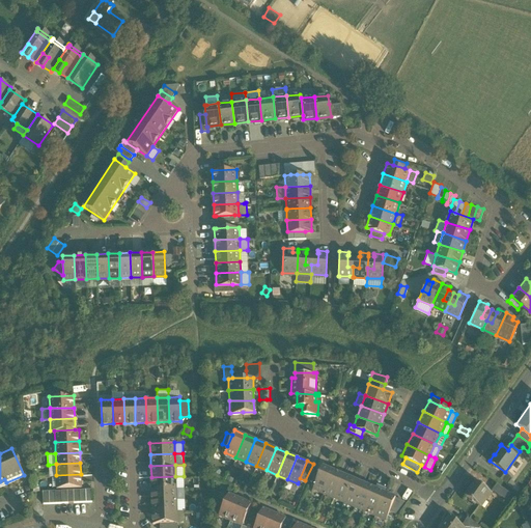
[(221,470),(217,465),(212,469),(215,474),(221,470)]
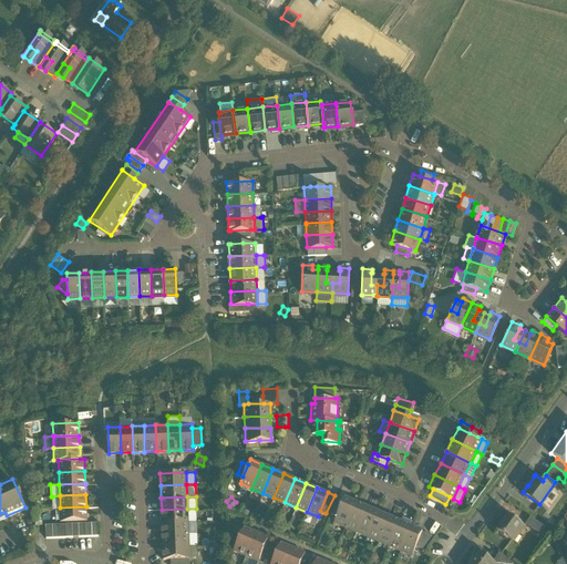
[(334,521),(346,525),(356,502),(344,496),(342,502),(337,514),(334,521)]
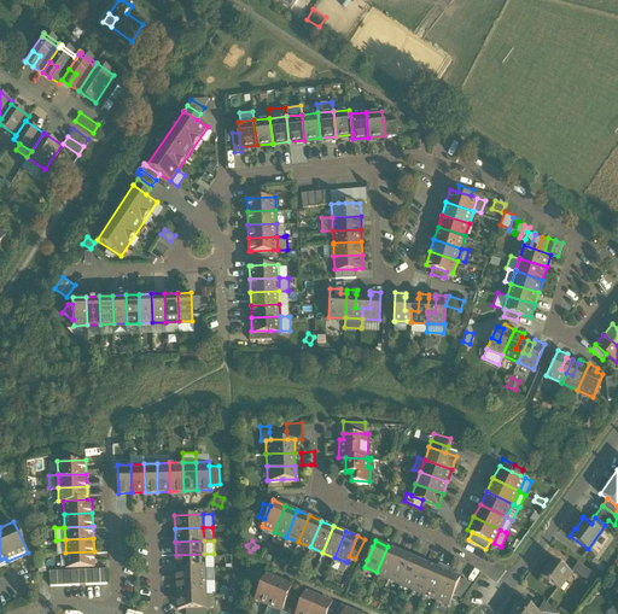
[(361,557),(367,560),(373,547),(366,544),(361,557)]
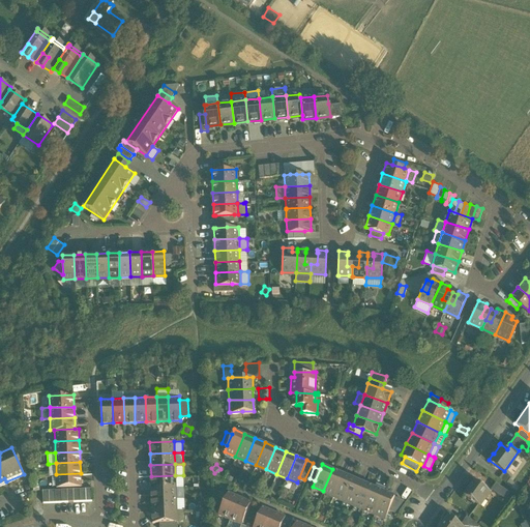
[(343,473),(332,469),(323,491),(333,495),(343,473)]
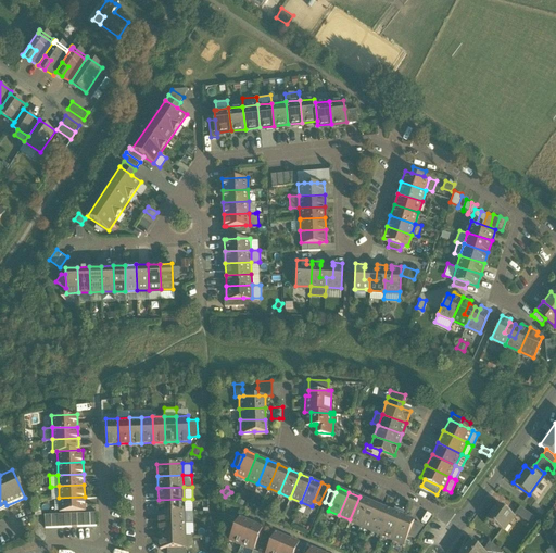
[(85,508),(85,497),(59,498),(59,510),(85,508)]
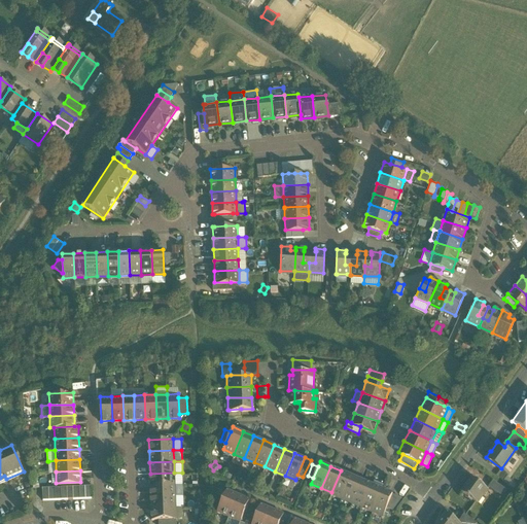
[(351,475),(341,470),(331,492),(342,497),(351,475)]
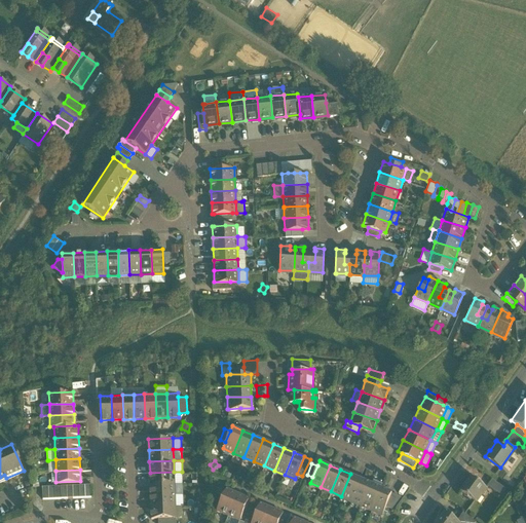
[(150,473),(150,484),(175,483),(174,472),(150,473)]
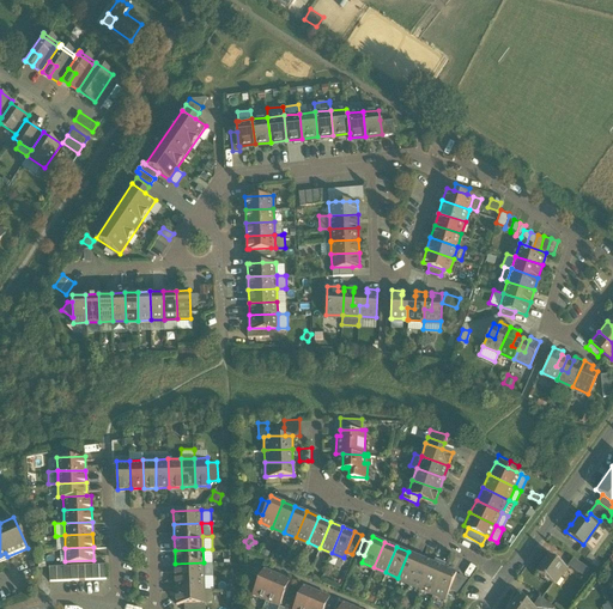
[(202,549),(204,562),(212,562),(212,549),(202,549)]
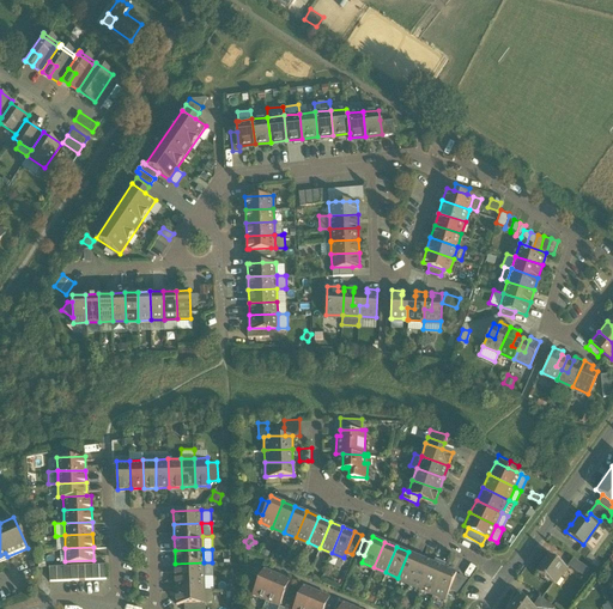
[(420,556),(408,552),(398,578),(410,583),(420,556)]
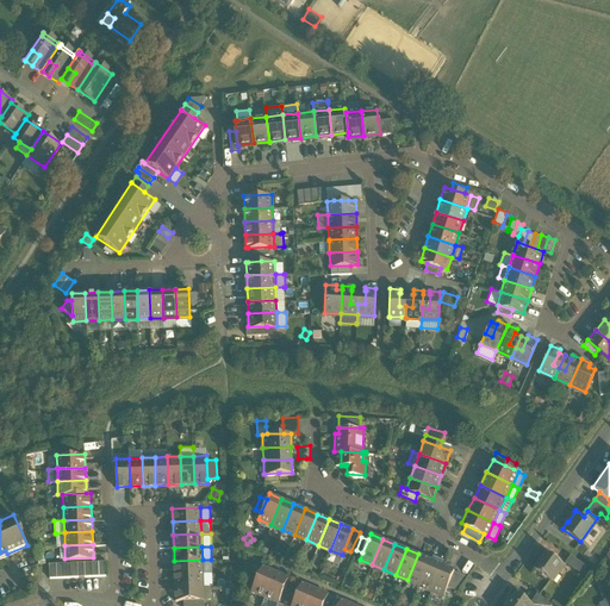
[(543,572),(553,580),(564,564),(546,551),(534,567),(542,574),(543,572)]
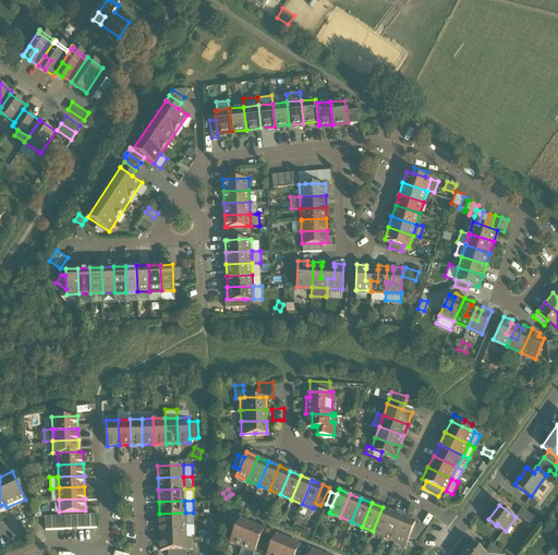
[(393,511),(383,507),(373,531),(384,535),(393,511)]
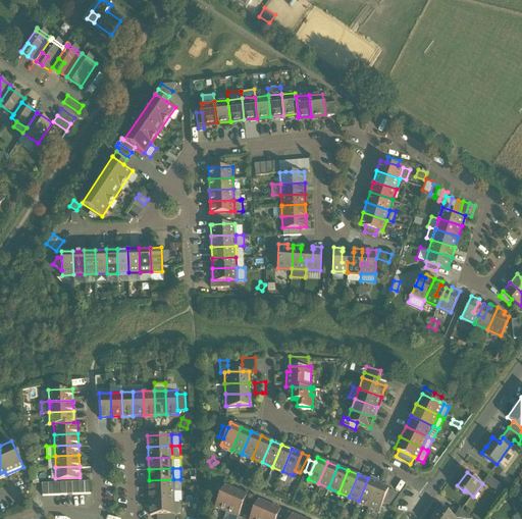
[(483,480),(497,490),(502,483),(488,474),(483,480)]
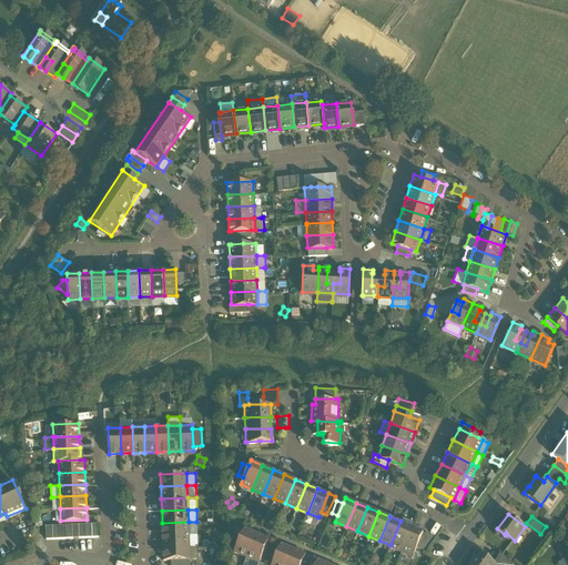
[(412,526),(401,521),(391,545),(401,550),(412,526)]
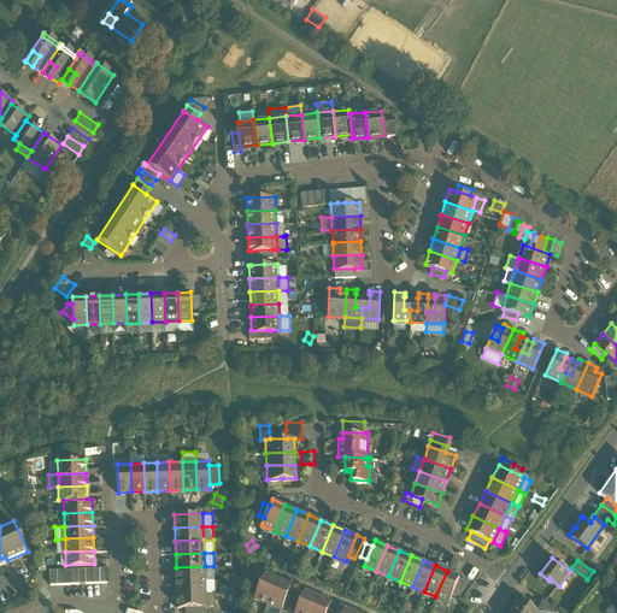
[(106,566),(92,567),(93,582),(107,581),(106,566)]
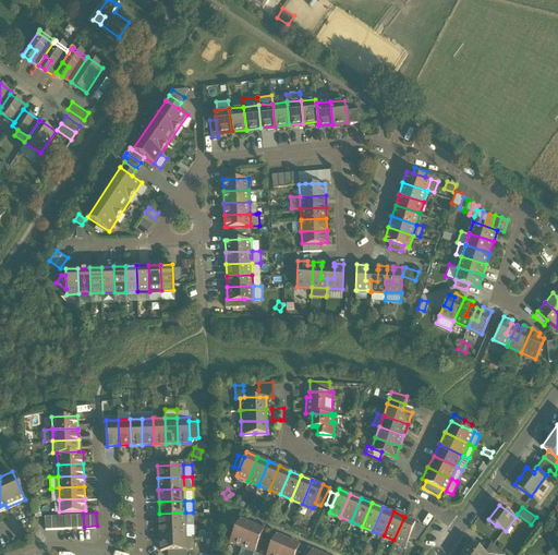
[(159,514),(159,526),(185,525),(185,513),(159,514)]
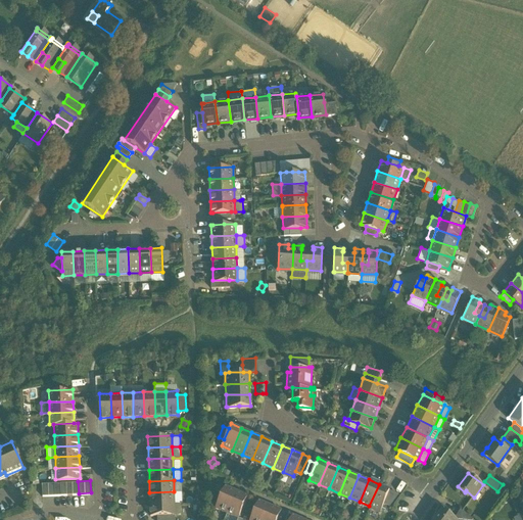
[(174,480),(174,491),(182,490),(181,480),(174,480)]
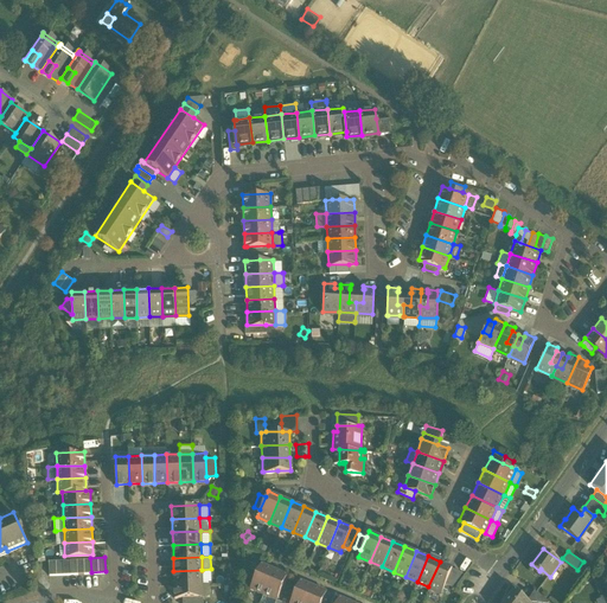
[(452,566),(440,562),(428,587),(441,592),(445,582),(452,566)]
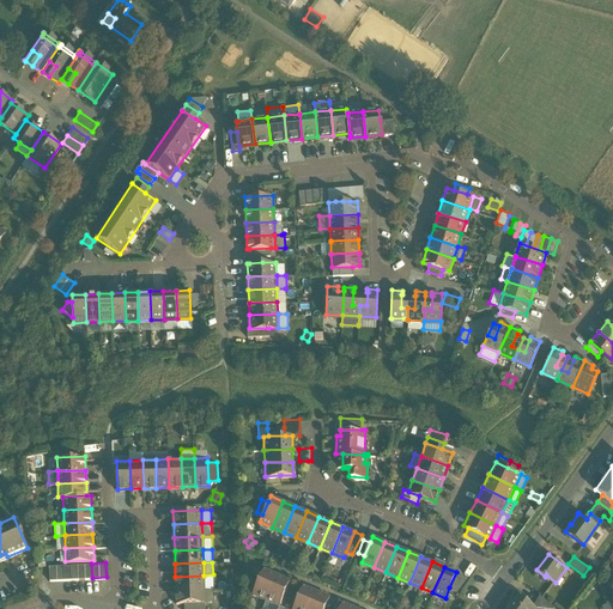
[(253,594),(266,600),(277,573),(263,568),(253,594)]
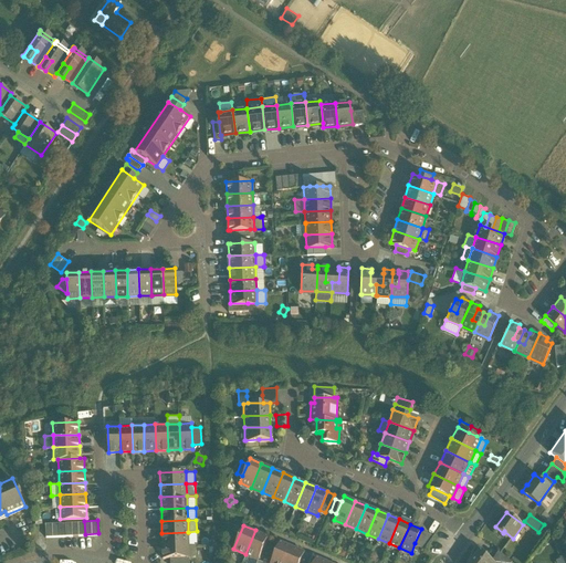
[(415,543),(421,546),(431,533),(421,529),(415,543)]
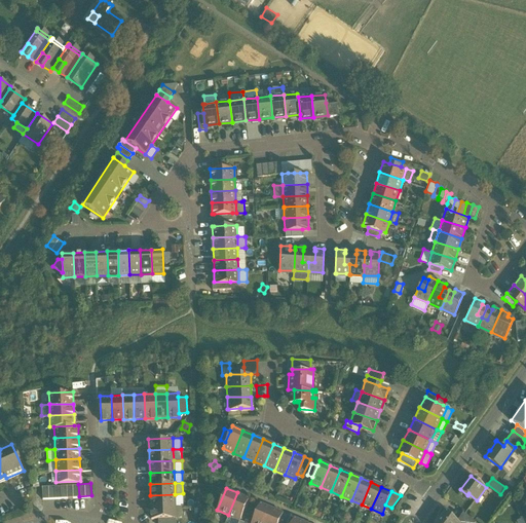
[(249,497),(237,492),(228,515),(239,519),(249,497)]
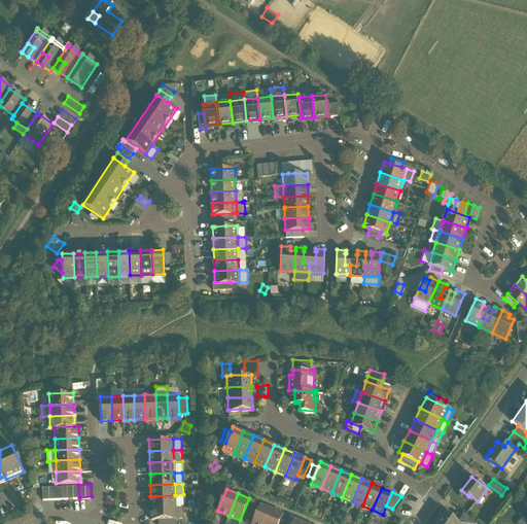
[(183,505),(183,494),(175,495),(175,505),(182,505),(183,505)]
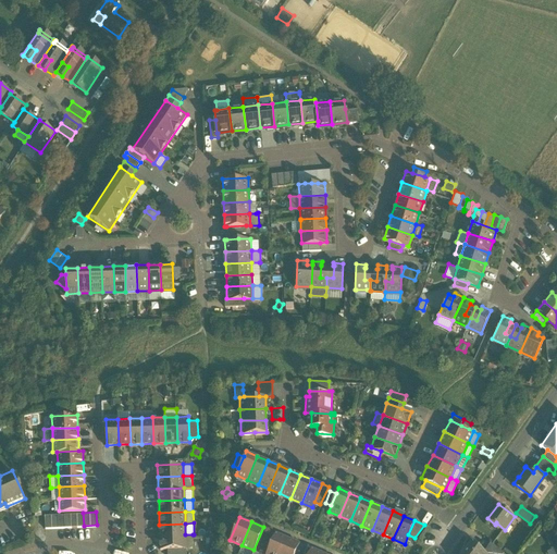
[(159,525),(160,536),(185,534),(185,524),(159,525)]
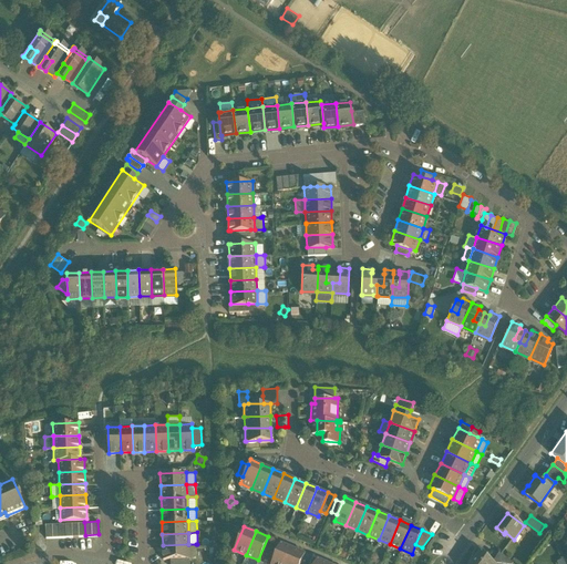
[(270,563),(285,563),(292,547),(280,542),(270,563)]
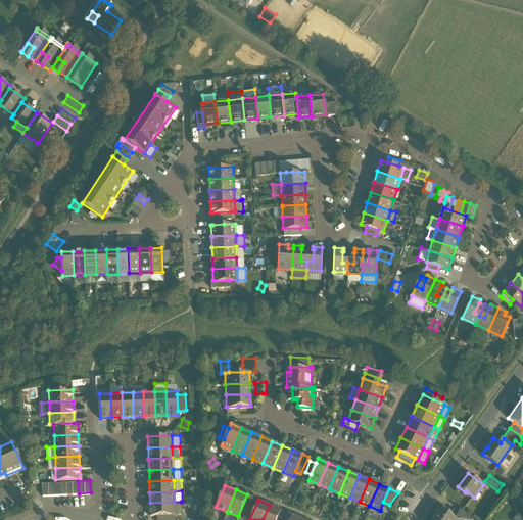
[(307,505),(296,500),(294,504),(306,509),(307,505)]
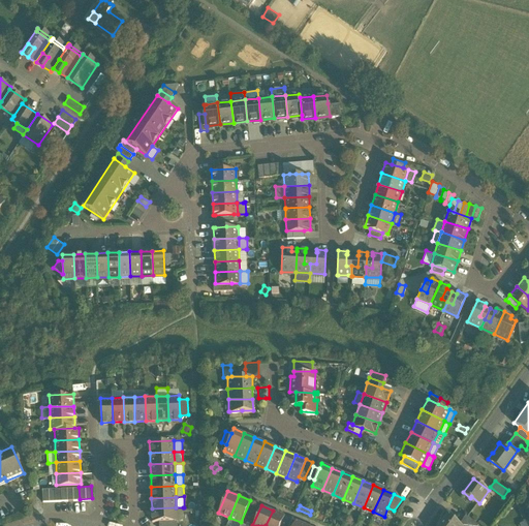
[(176,507),(152,508),(152,520),(160,520),(177,520),(176,507)]
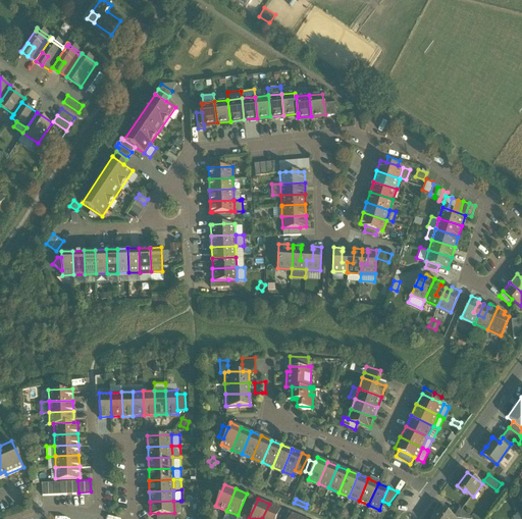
[(275,518),(280,508),(269,504),(262,518),(275,518)]
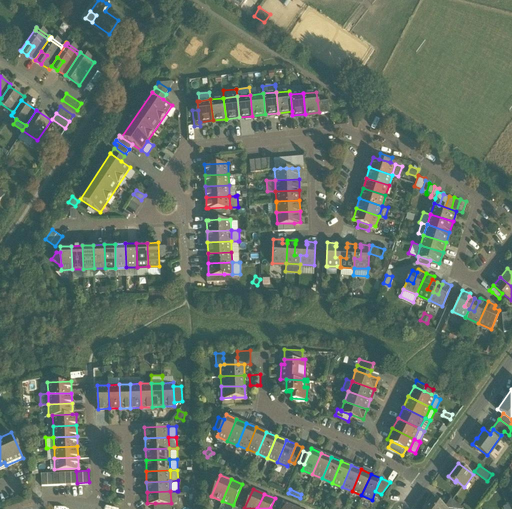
[(424,508),(443,508),(446,505),(434,496),(424,508)]
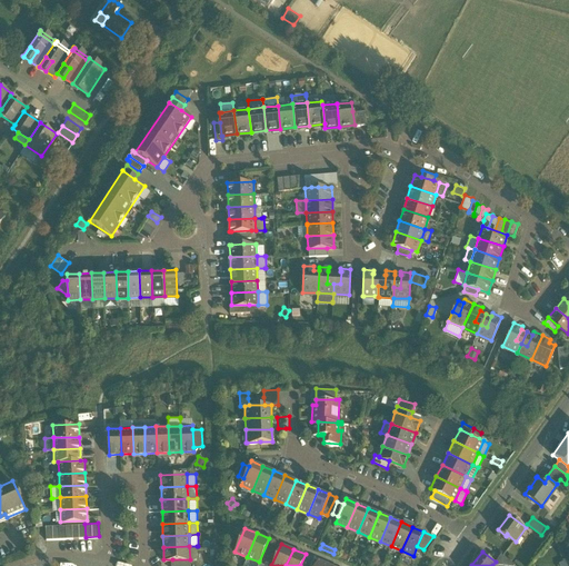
[(498,559),(507,565),(511,565),(515,563),(501,554),(498,559)]
